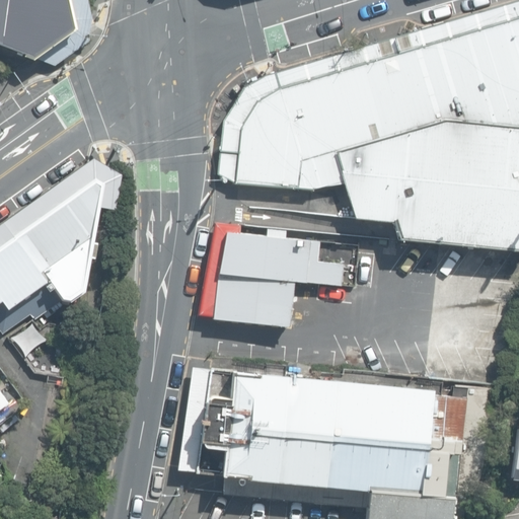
[(0,0),(0,43),(34,57),(59,64),(93,34),(87,0),(0,0)]
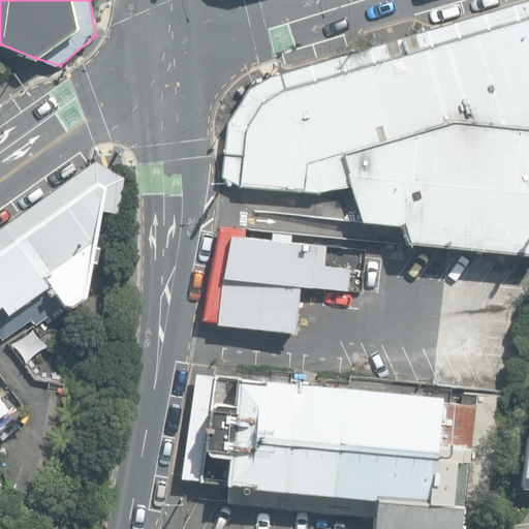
[(453,121),(528,127),(528,0),(525,0),(279,72),(305,155),(304,163),(453,121)]
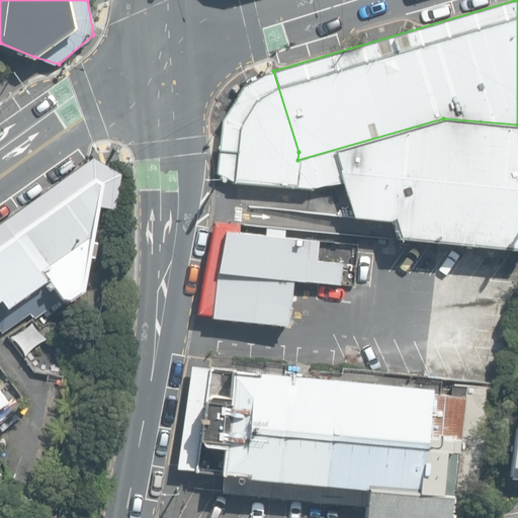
[(294,188),(297,160),(298,152),(273,71),(266,73),(242,87),(222,119),(217,173),(235,183),(294,188)]
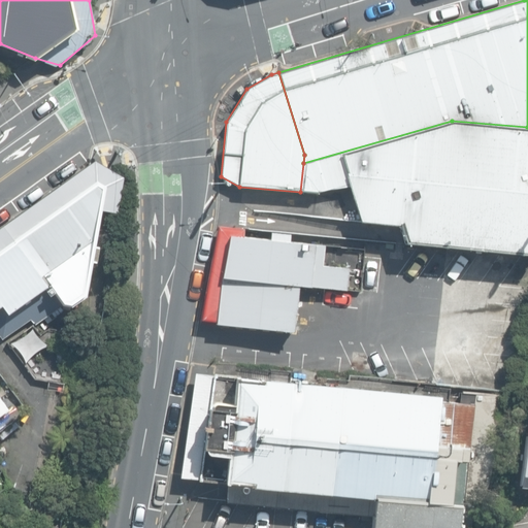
[(527,127),(452,121),(303,163),(300,192),(317,194),(331,189),(350,186),(360,219),(399,223),(404,242),(527,254),(527,127)]
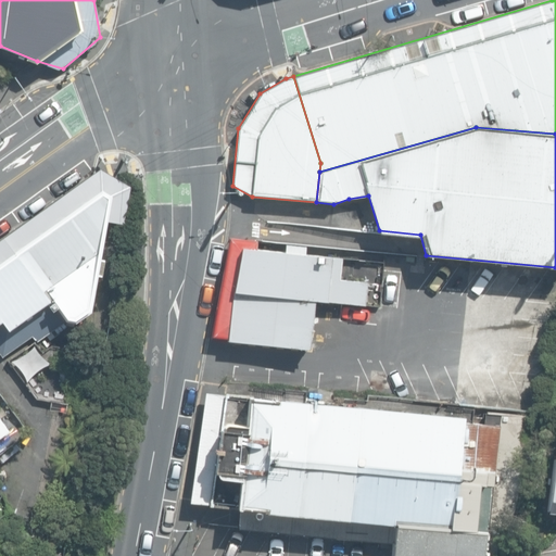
[(101,169),(4,238),(67,321),(68,320),(74,320),(90,310),(97,275),(101,275),(103,260),(99,260),(104,220),(124,223),(130,185),(101,169)]
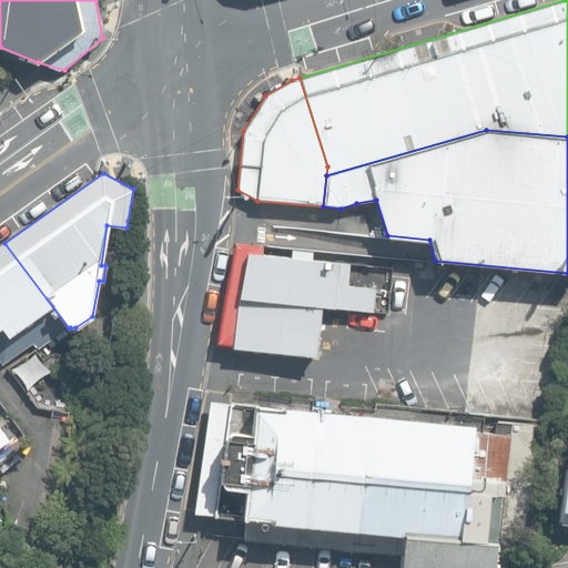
[(38,350),(69,328),(4,243),(0,245),(0,361),(2,364),(33,343),(38,350)]
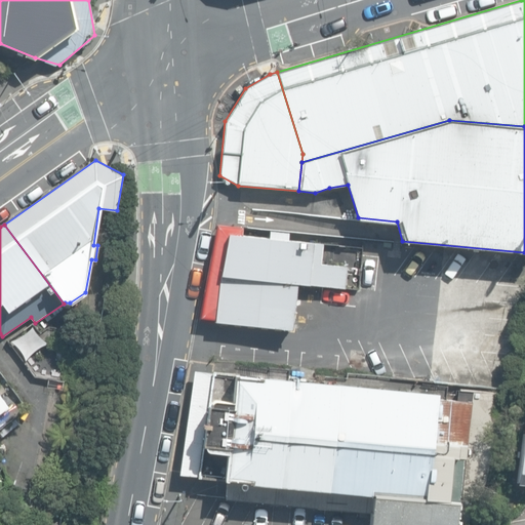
[(216,225),(208,272),(296,283),(345,287),(347,266),(321,264),(323,243),(312,242),(312,240),(288,238),(289,234),(271,232),(270,236),(242,233),(242,228),(216,225)]
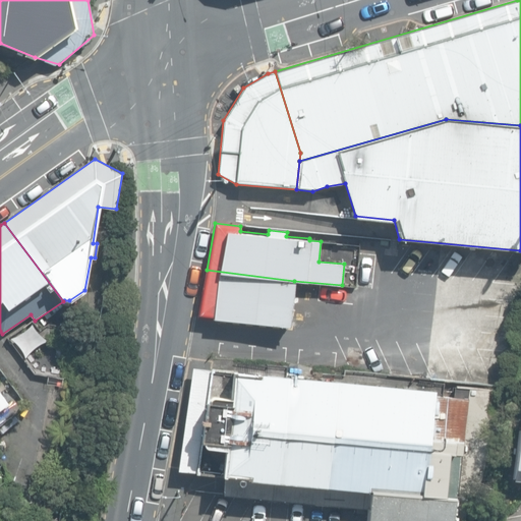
[(294,281),(207,270),(197,314),(213,315),(213,319),(290,326),(294,281)]
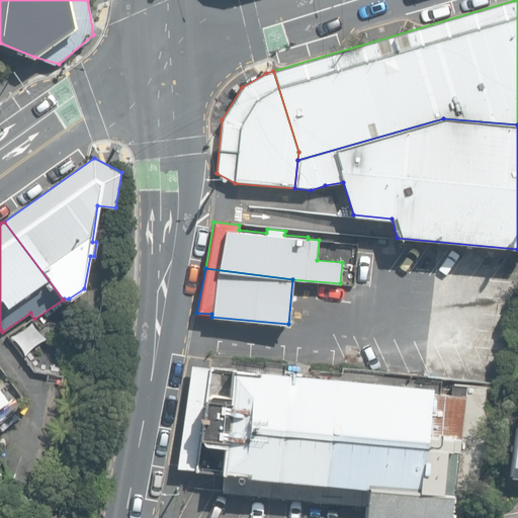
[(95,349),(104,351),(108,329),(99,327),(95,349)]
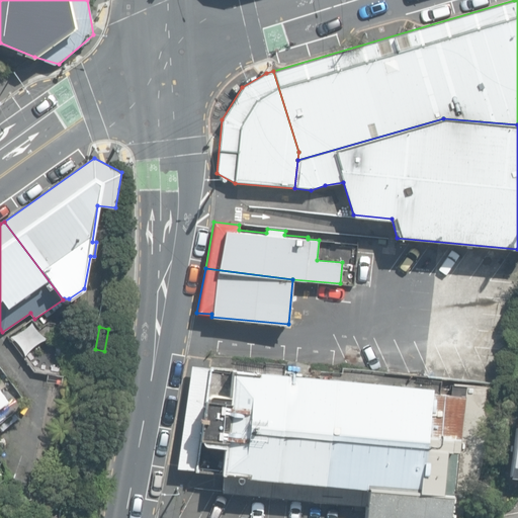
[(364,517),(451,517),(454,494),(456,494),(466,394),(429,390),(430,383),(254,365),(254,371),(190,365),(179,468),(368,489),(364,517)]
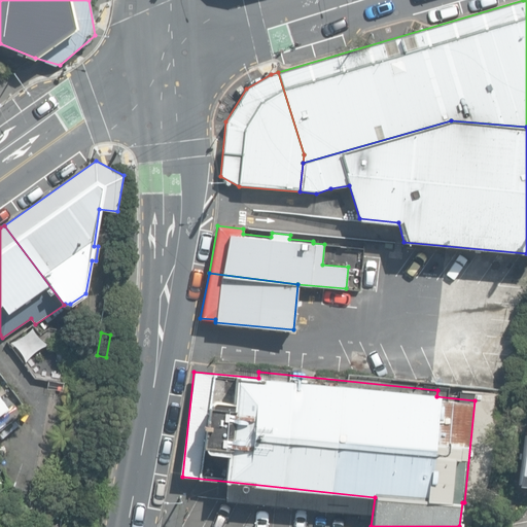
All buildings are outlined.
